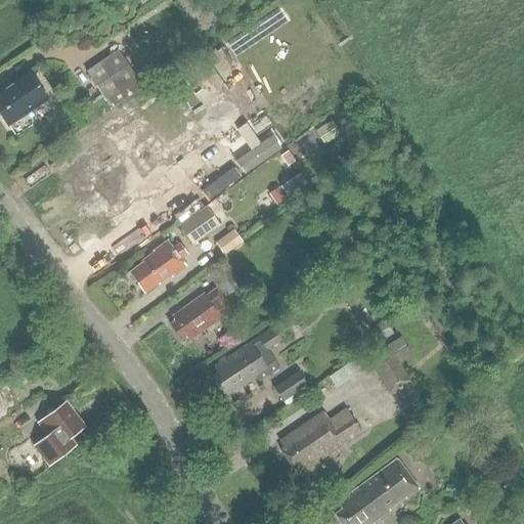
[(116,50),(85,71),(110,108),(145,86),(138,76),(134,79),(116,50)]
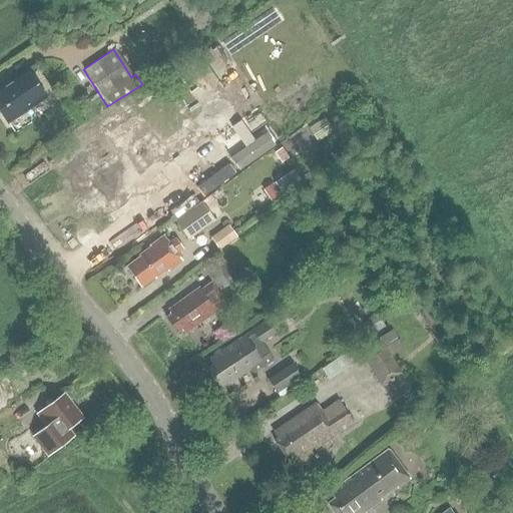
[(46,98),(28,71),(0,89),(0,112),(7,124),(46,98)]
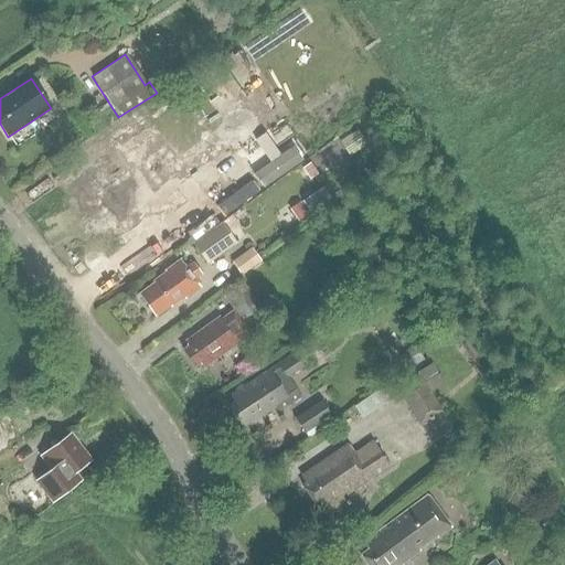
[(161,189),(213,153),(181,108),(123,149),(140,174),(99,203),(127,241),(174,206),(161,189)]
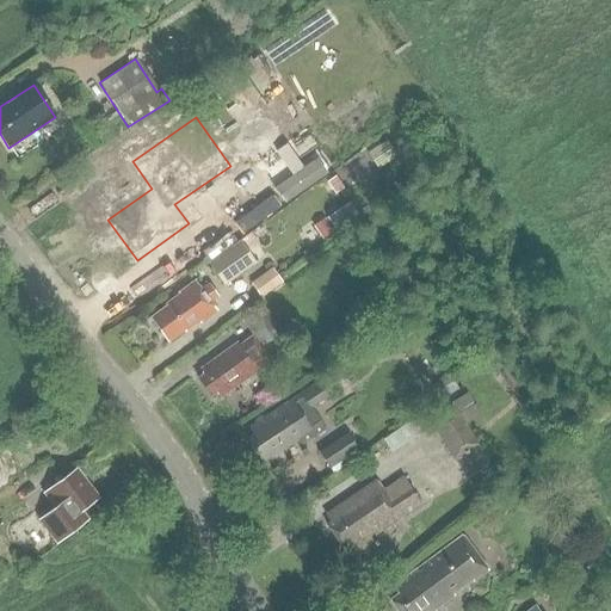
[(284,204),(326,174),(315,160),(273,190),(284,204)]
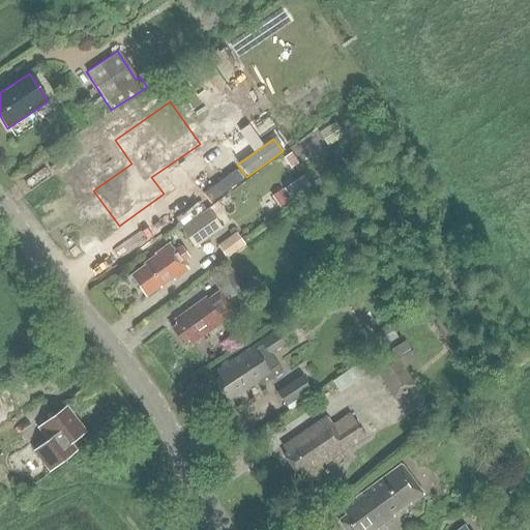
[(298,164),(291,153),(284,159),(290,170),(298,164)]
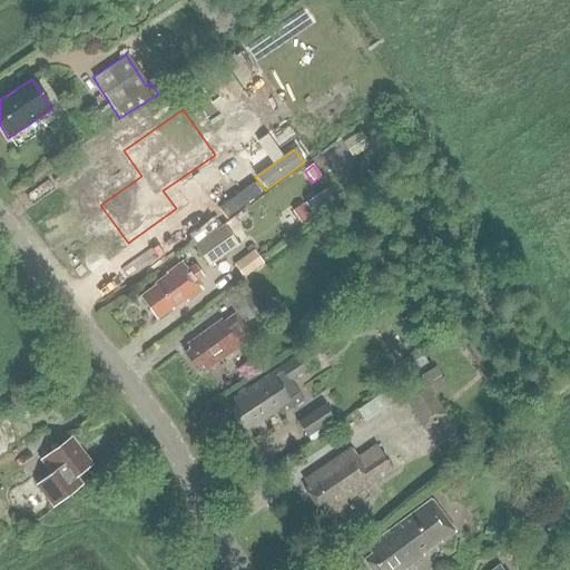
[(225,220),(261,195),(253,184),(217,209),(225,220)]
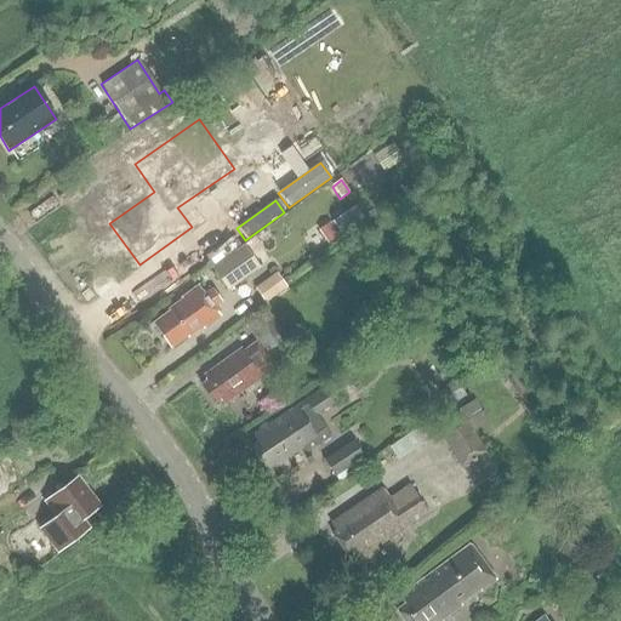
[(365,221),(354,206),(330,223),(341,238),(365,221)]
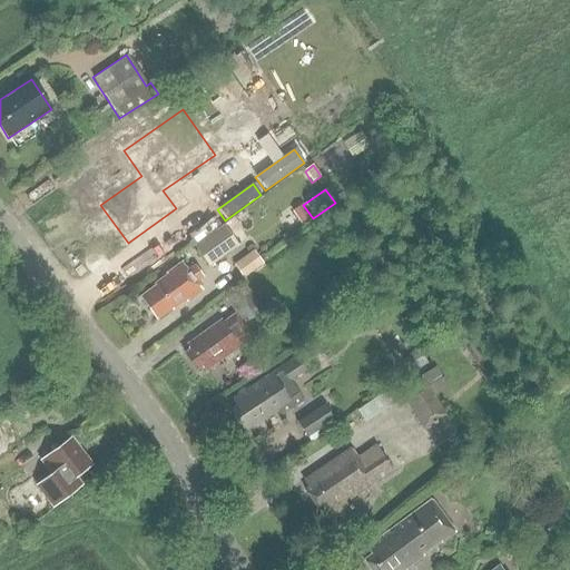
[(311,217),(302,204),(292,210),(301,224),(311,217)]
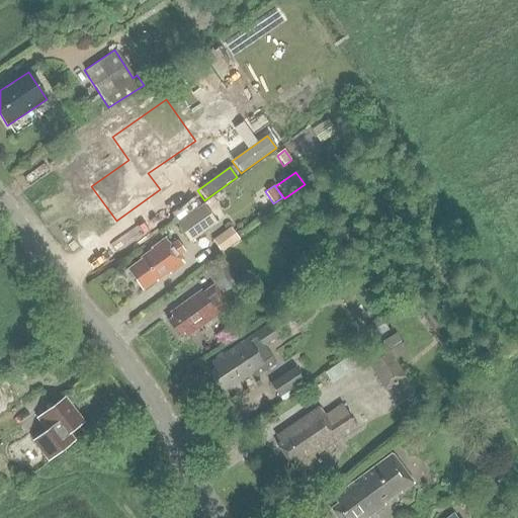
[(175,222),(188,242),(216,223),(202,203),(198,206),(178,220),(175,222)]
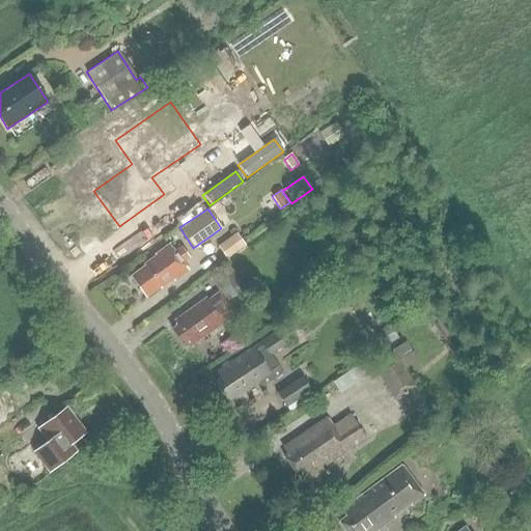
[(216,247),(225,257),(243,244),(234,232),(216,247)]
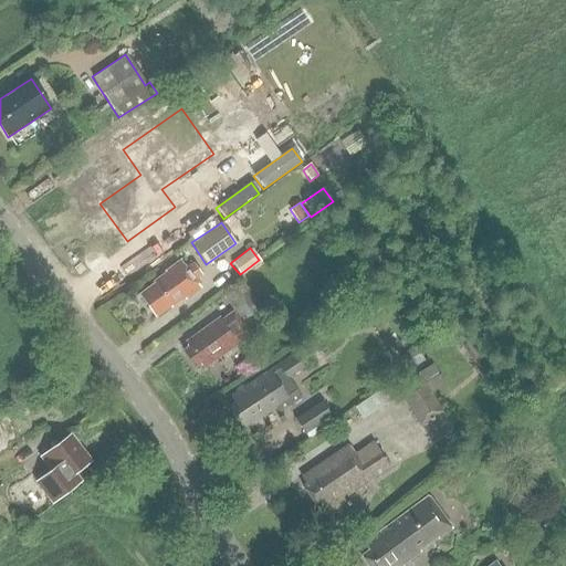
[(200,289),(194,280),(200,275),(191,262),(185,268),(180,261),(165,272),(166,273),(153,283),(154,284),(139,295),(155,317),(170,306),(171,307),(184,299),(185,300),(200,289)]
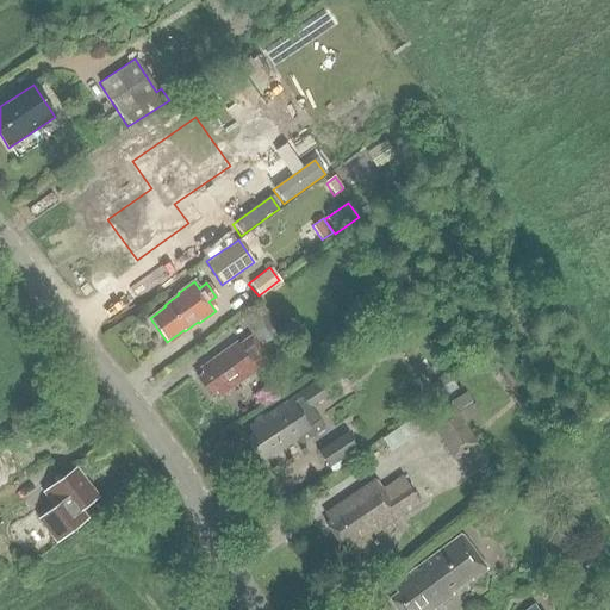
[(242,318),(262,344),(281,331),(261,305),(242,318)]
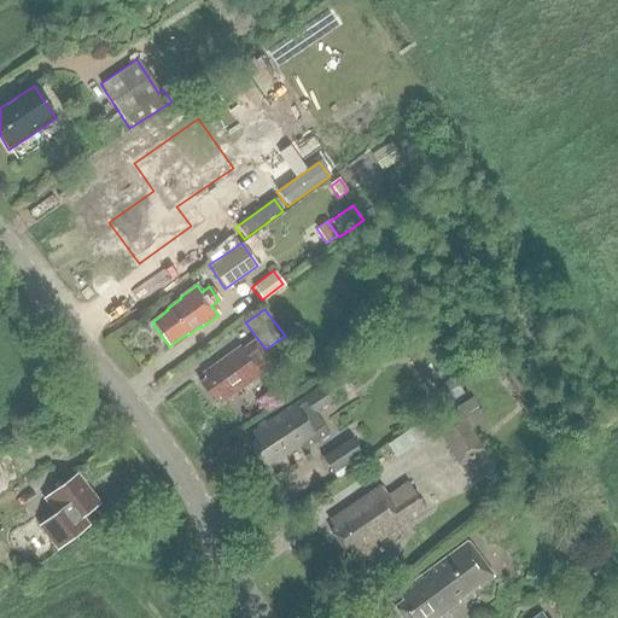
[(239,348),(203,374),(205,379),(199,384),(213,401),(219,397),(222,402),(238,390),(239,391),(274,365),(256,339),(242,350),(239,348)]
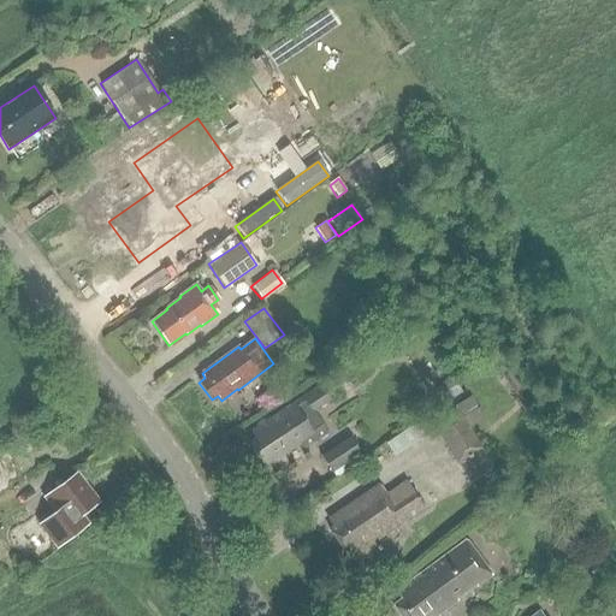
[(433,388),(443,404),(462,392),(452,375),(433,388)]
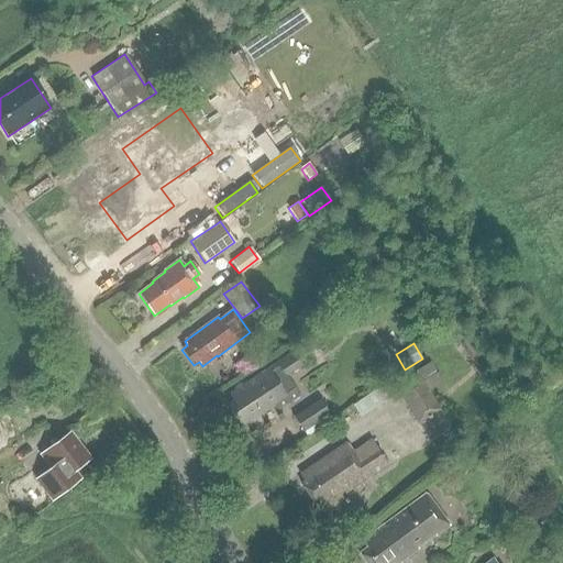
[(228,405),(230,408),(230,411),(234,419),(238,419),(240,422),(245,419),(247,423),(262,414),(263,415),(275,406),(278,411),(300,397),(287,375),(300,366),(291,354),(230,396),(233,401),(228,405)]
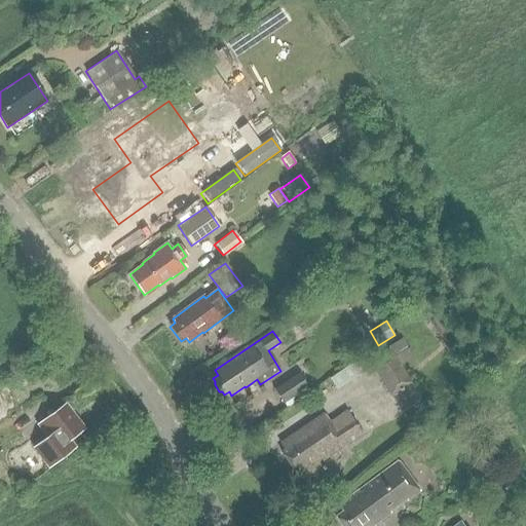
[(412,359),(400,337),(366,357),(388,395),(410,383),(400,366),(412,359)]
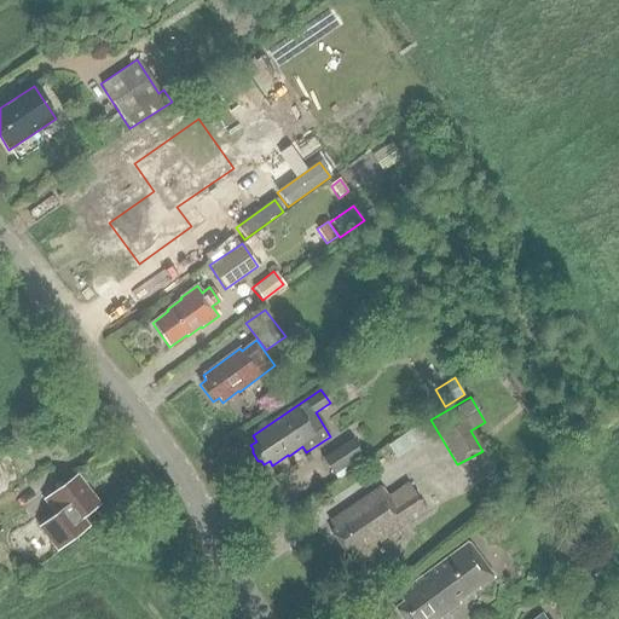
[(432,437),(423,424),(388,446),(397,460),(432,437)]
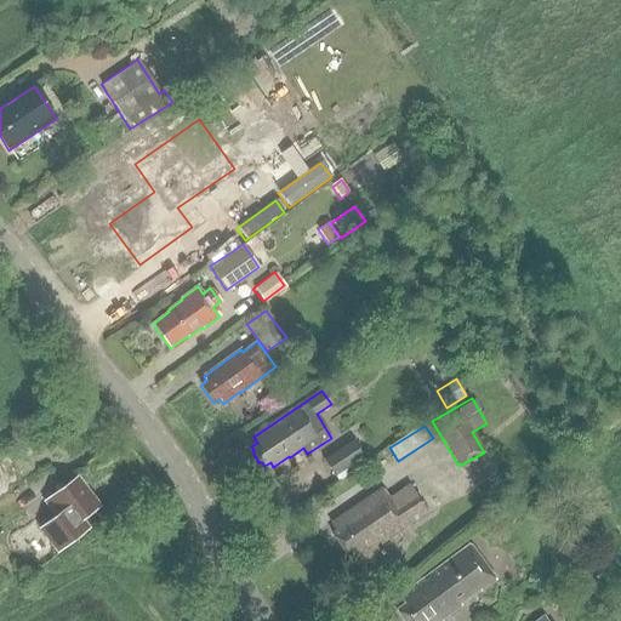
[(335,476),(364,459),(354,443),(325,460),(335,476)]
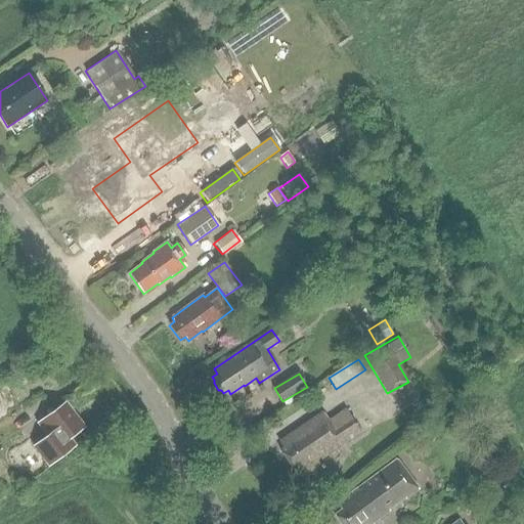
[(37,423),(46,436),(33,446),(49,467),(75,447),(70,439),(84,428),(64,402),(37,423)]
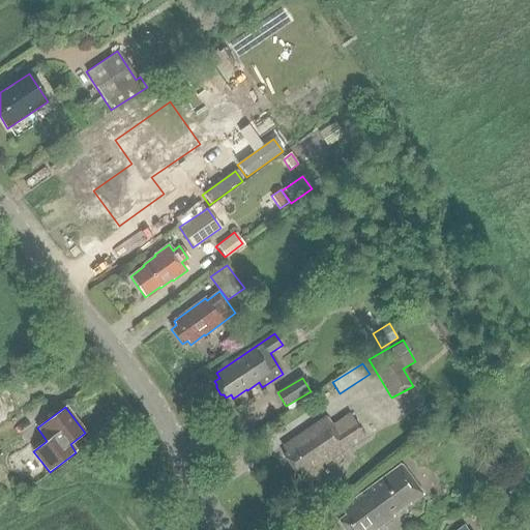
[(313,488),(323,480),(330,476),(323,466),(364,438),(349,415),(332,427),(326,417),(282,447),(287,453),(283,455),(296,475),(301,472),(313,488)]
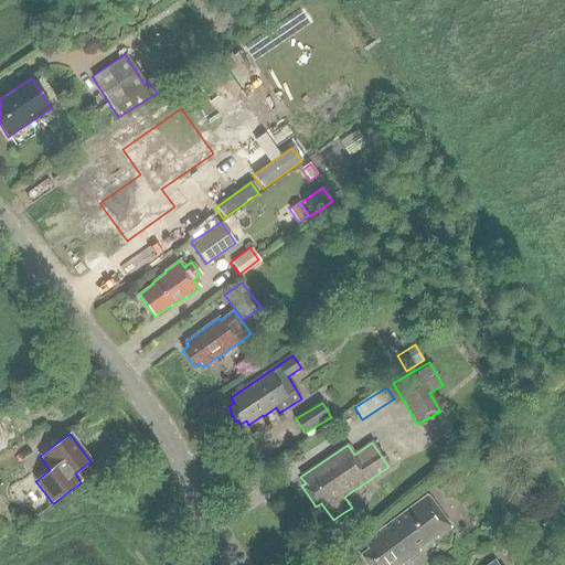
[(368,564),(400,564),(419,551),(418,550),(436,537),(437,539),(451,528),(427,496),(363,543),(368,550),(360,555),(368,564)]
